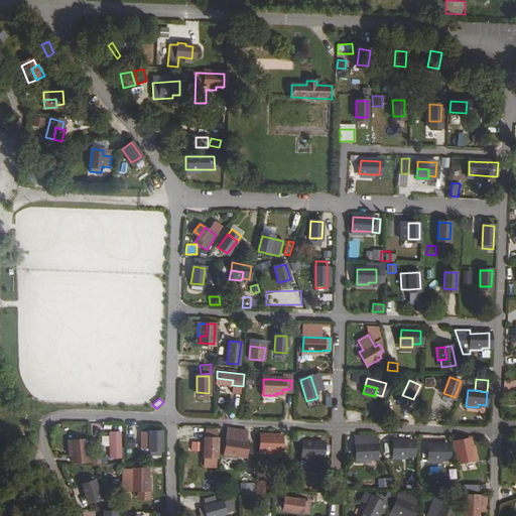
[(217,430),(206,430),(204,461),(216,462),(217,430)]
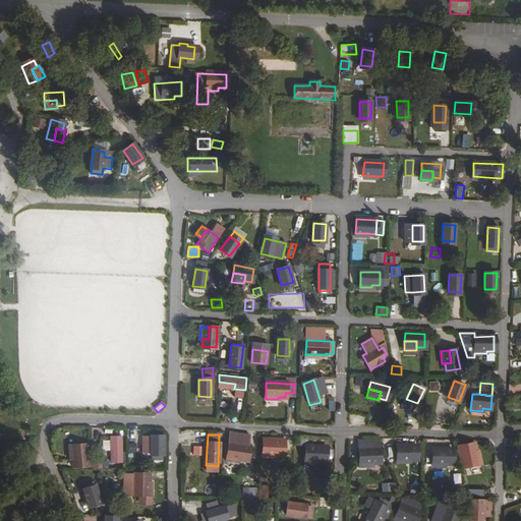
[(162,437),(151,436),(151,453),(163,452),(162,437)]
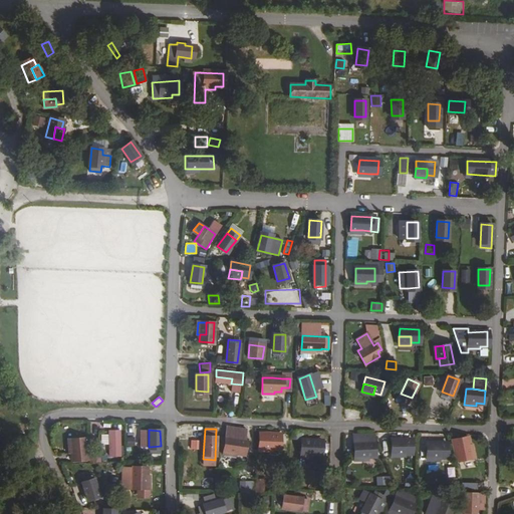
[(119,431),(109,431),(109,456),(120,456),(119,431)]
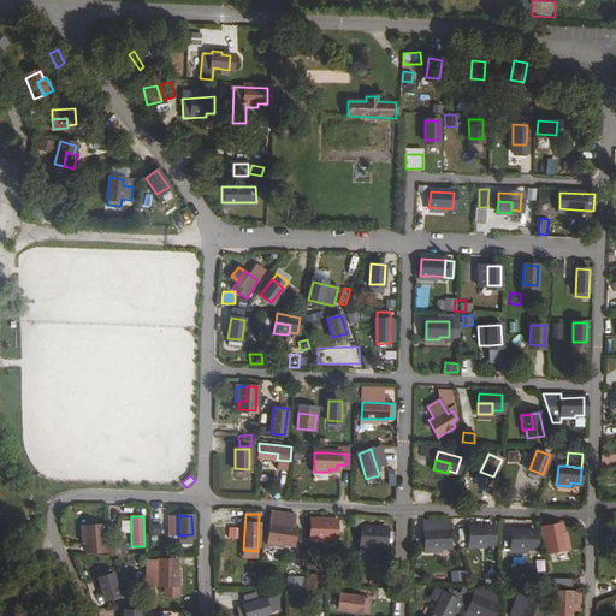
[(311,520),(311,539),(325,540),(325,538),(333,538),(335,521),(311,520)]
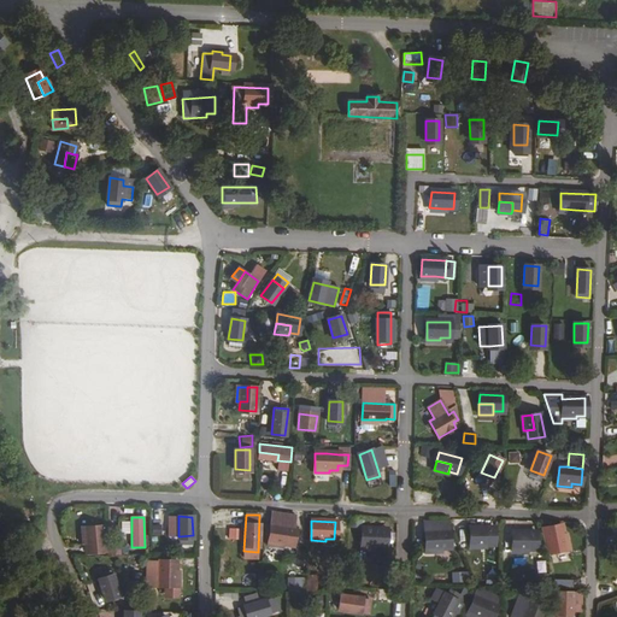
[(436,551),(436,548),(440,548),(450,548),(448,522),(425,523),(427,552),(436,551)]
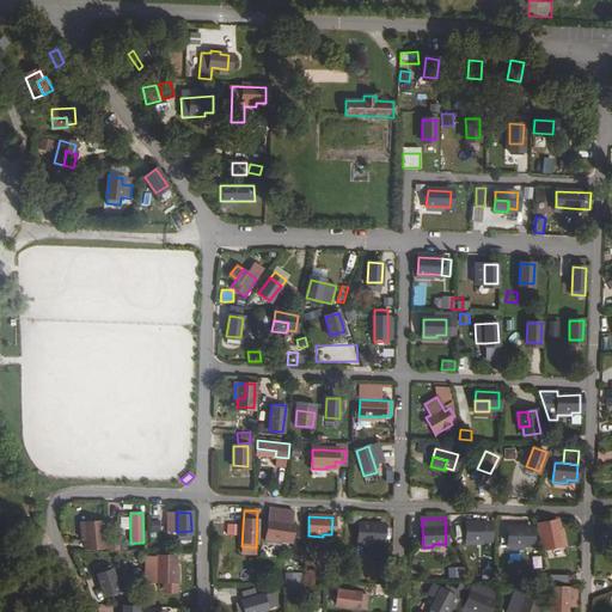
[(275,521),(269,521),(267,540),(281,542),(281,539),(289,540),(292,525),(281,522),(275,521)]
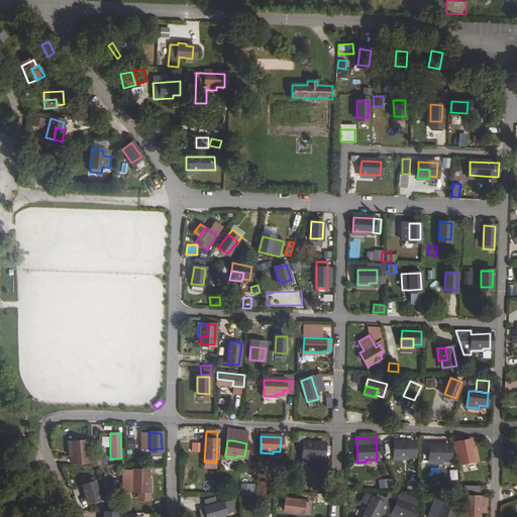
[(78,441),(69,442),(70,454),(73,453),(78,453),(78,441)]
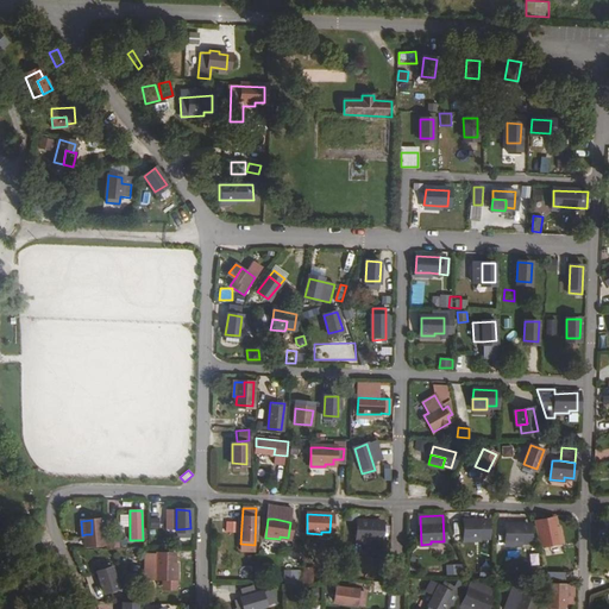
[(100,520),(92,520),(92,534),(86,534),(87,544),(102,542),(100,520)]
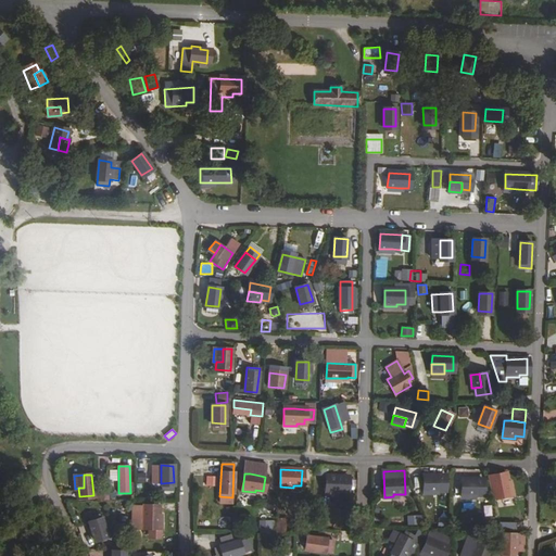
[(491,477),(495,498),(504,496),(501,483),(507,482),(506,475),(491,477)]
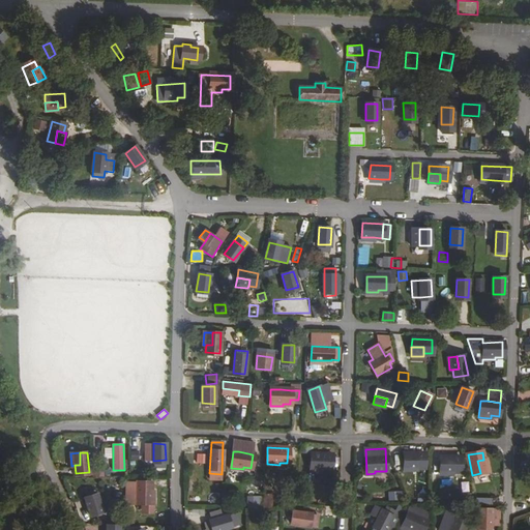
[(206,453),(197,453),(197,464),(206,465),(206,453)]
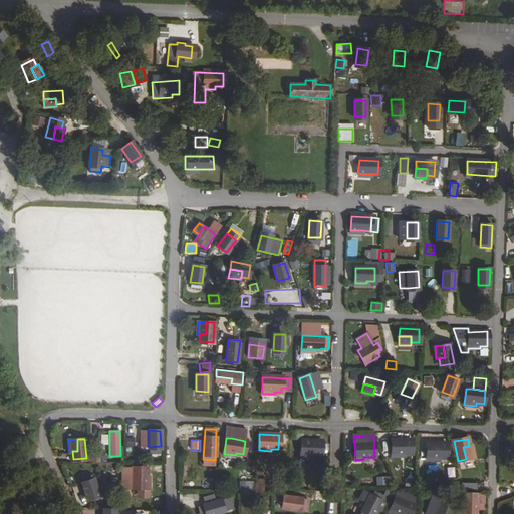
[(392,440),(392,448),(404,448),(404,454),(411,455),(412,441),(392,440)]
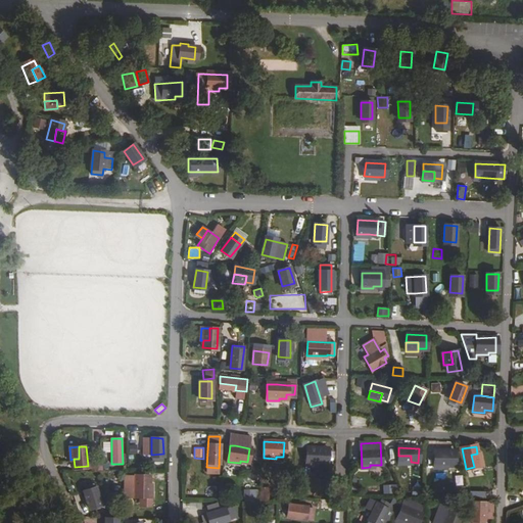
[(307,448),(306,456),(319,457),(319,463),(326,463),(327,448),(307,448)]
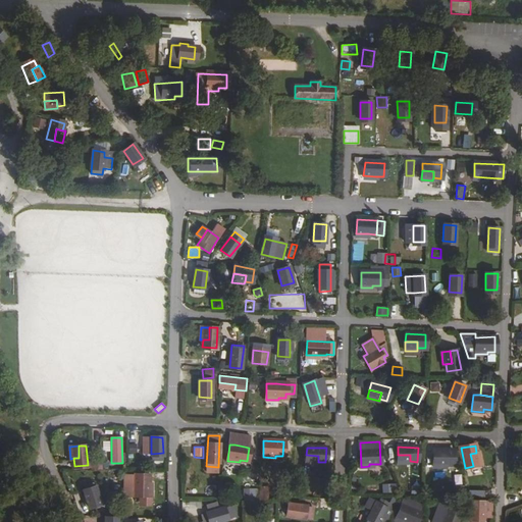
[(433,451),(433,458),(446,458),(446,464),(453,465),(453,451),(433,451)]
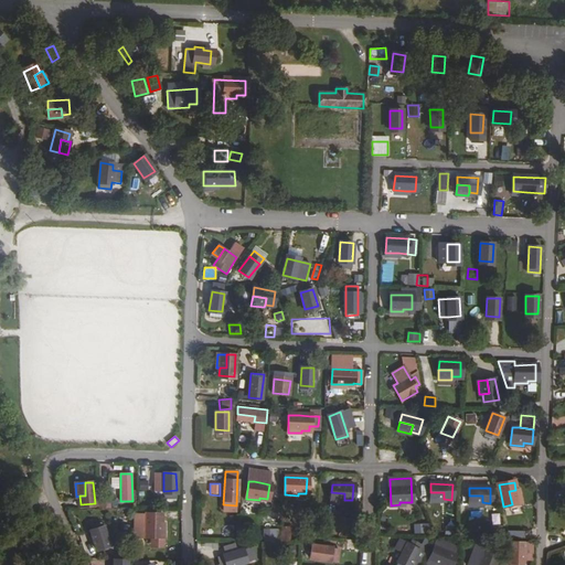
[(515,490),(509,491),(512,504),(521,502),(518,490),(515,490)]
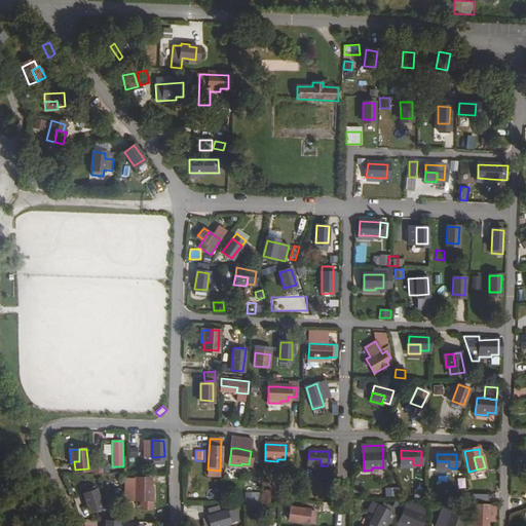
[(308,458),(308,467),(321,467),(321,465),(321,459),(308,458)]
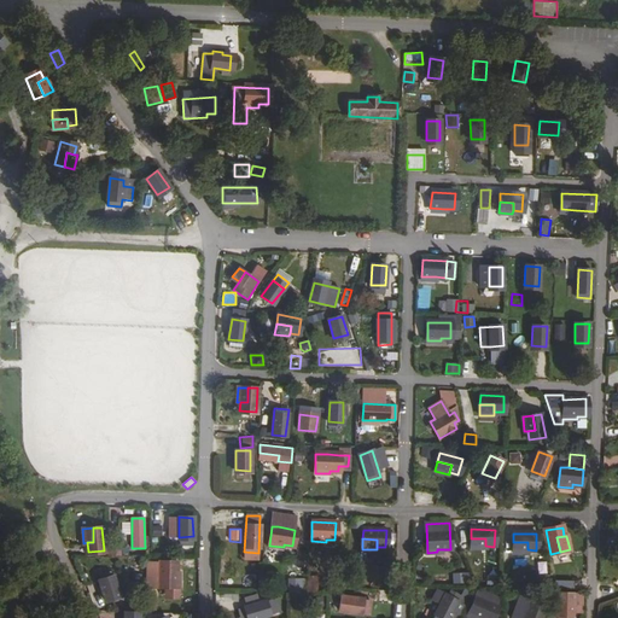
[(471,538),(471,548),(485,549),(485,546),(485,538),(471,538)]
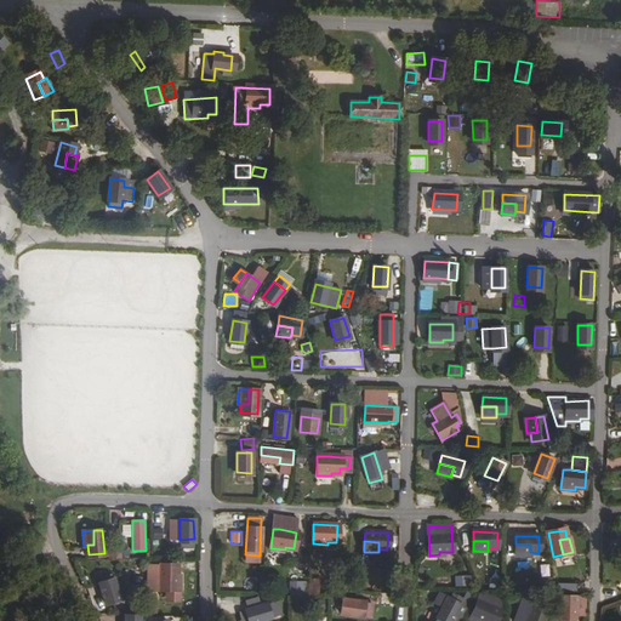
[(516,545),(516,556),(530,556),(530,552),(530,545),(516,545)]
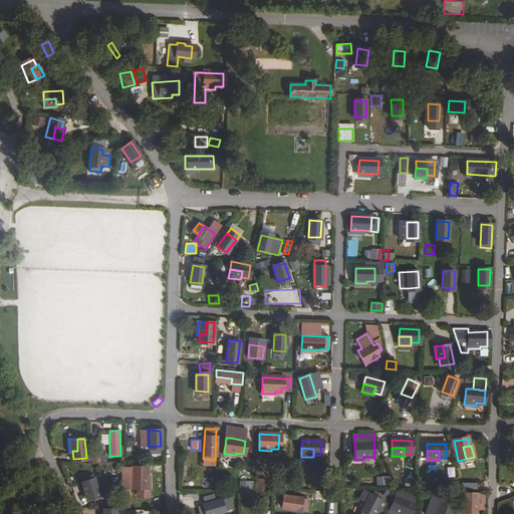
[(112,478),(121,479),(122,469),(113,469),(112,478)]
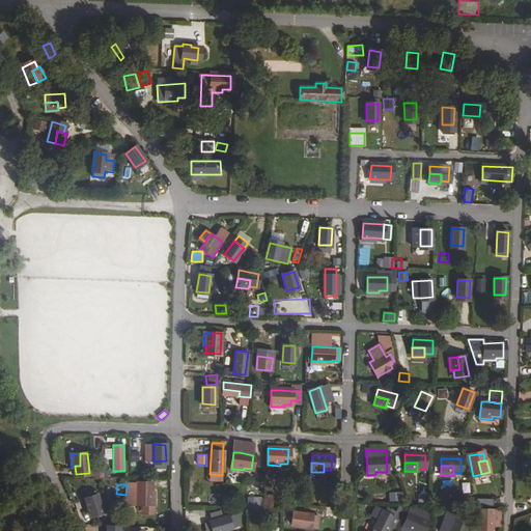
[(142,505),(150,505),(150,484),(137,484),(137,504),(142,505)]
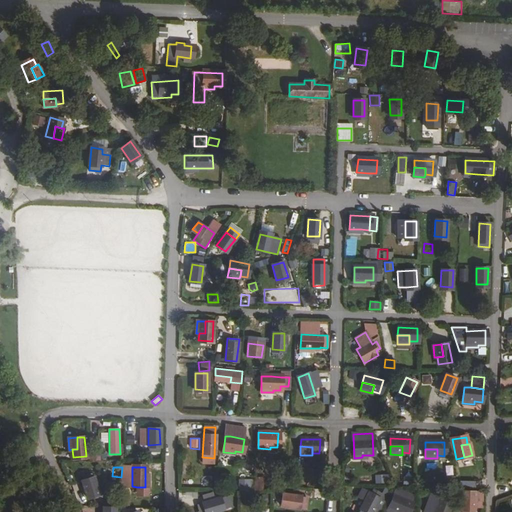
[(376,474),(375,482),(384,484),(385,475),(376,474)]
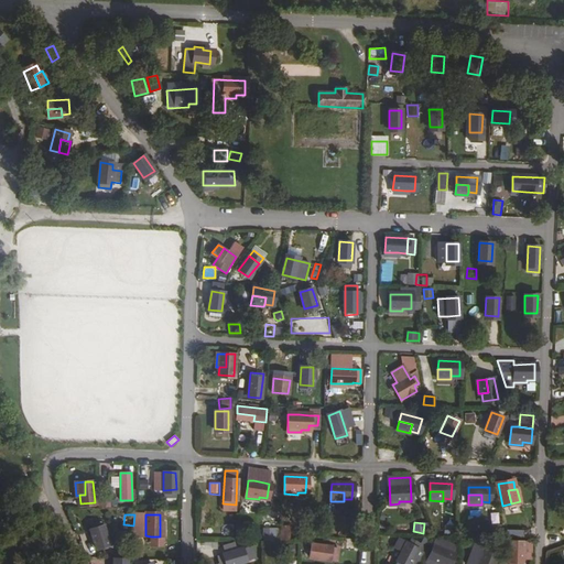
[(262,529),(263,541),(281,539),(279,525),(262,529)]
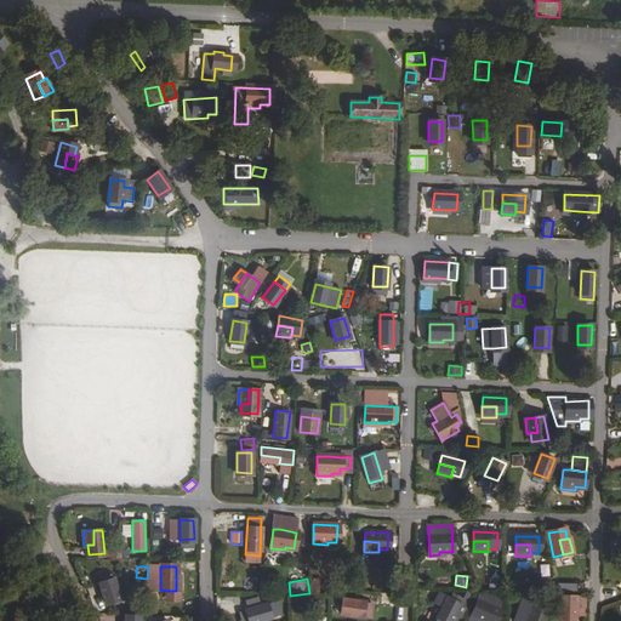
[(114,581),(101,586),(106,604),(119,600),(114,581)]
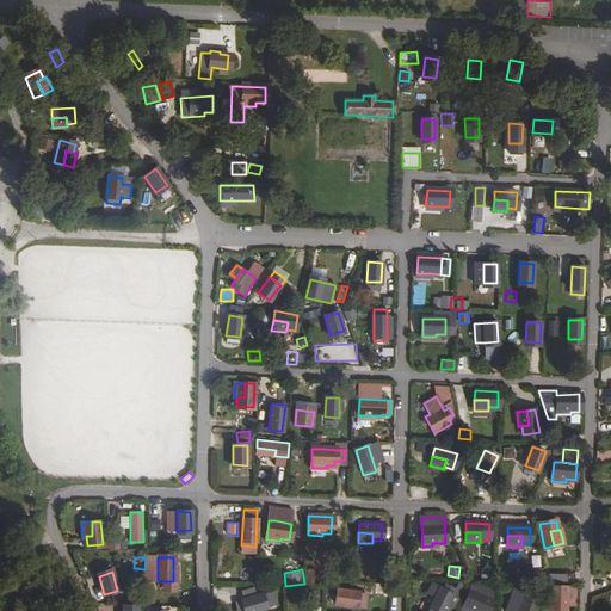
[(164,581),(164,591),(173,591),(173,581),(164,581)]
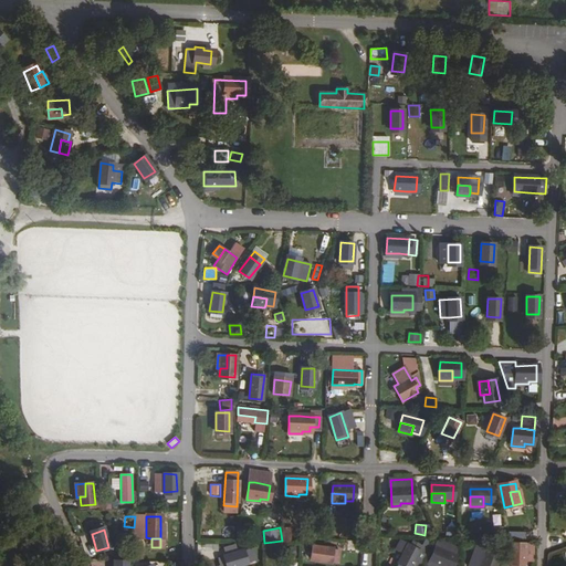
[(427,538),(421,549),(431,554),(437,543),(427,538)]
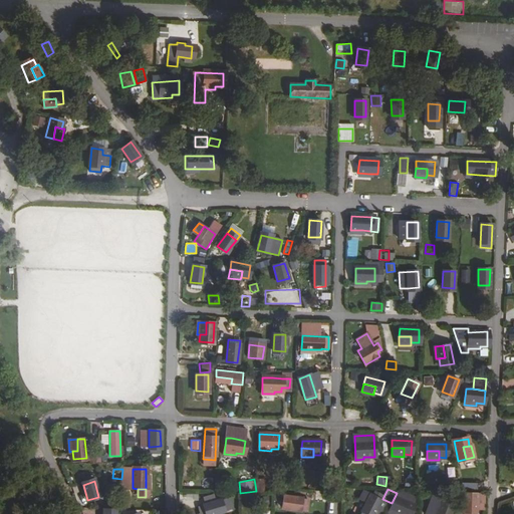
[(465,494),(464,510),(476,510),(476,509),(483,510),(484,495),(465,494)]
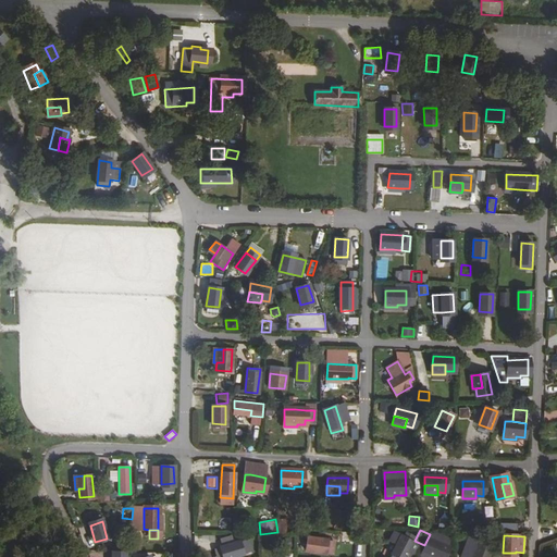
[(401,536),(393,553),(401,556),(404,556),(412,542),(401,536)]
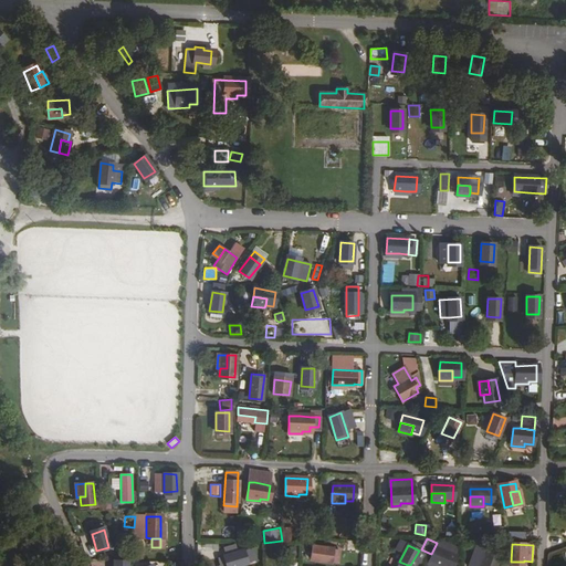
[(313,546),(311,559),(335,563),(337,551),(313,546)]
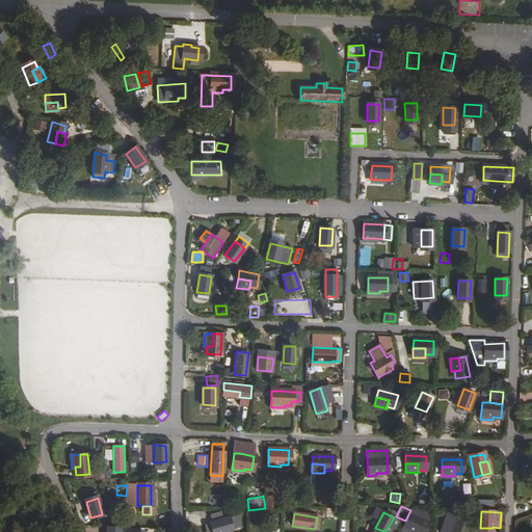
[(407,531),(423,531),(427,522),(409,514),(402,530),(407,531)]
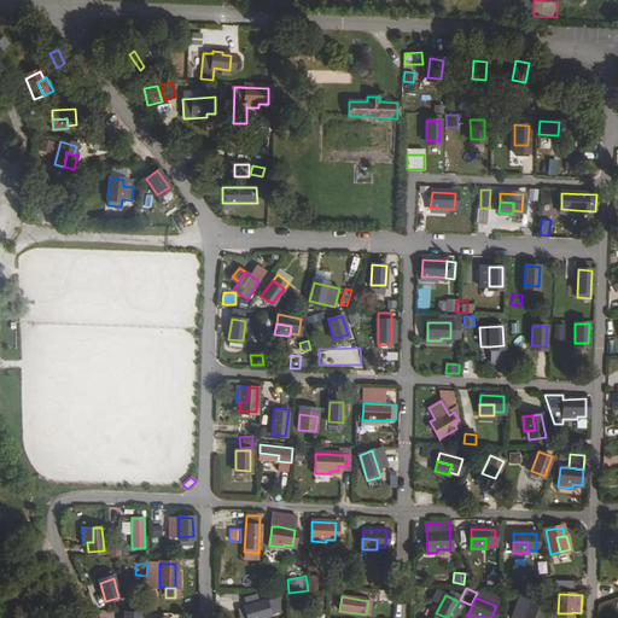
[(239,608),(242,617),(256,617),(279,612),(275,599),(239,608)]
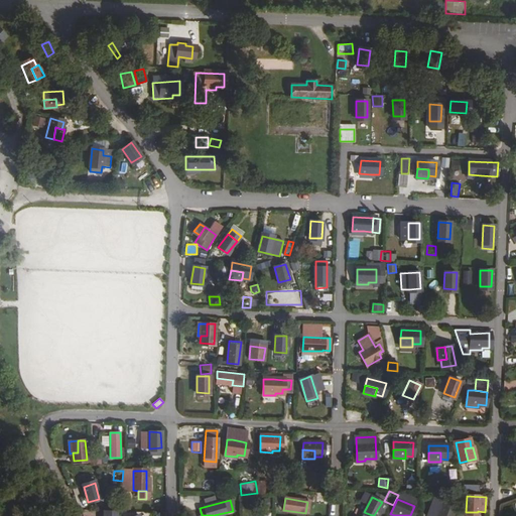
[(443,503),(438,515),(450,515),(455,506),(443,503)]
